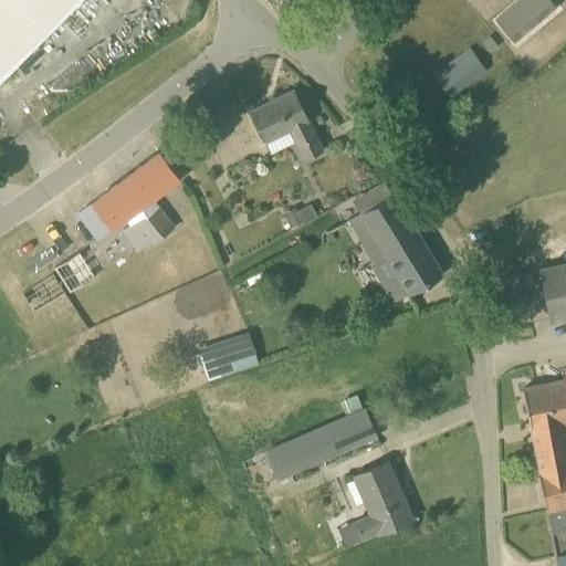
[(0,0),(0,76),(76,0),(0,0)]
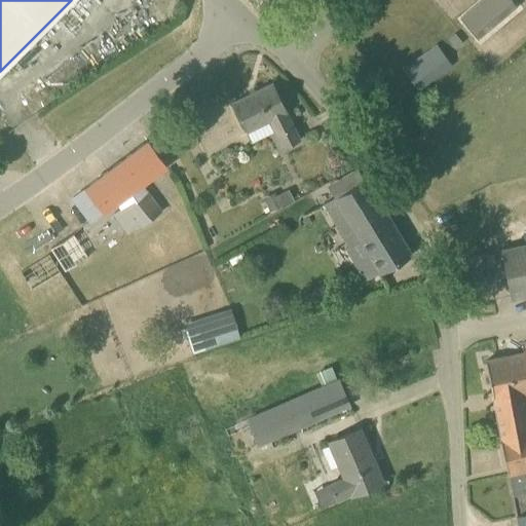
[(477,39),(517,6),(511,0),(488,0),(462,22),(477,39)]
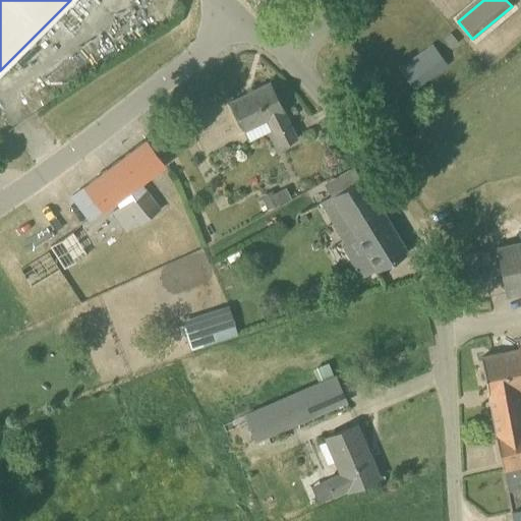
[(414,88),(447,64),(433,45),(400,68),(414,88)]
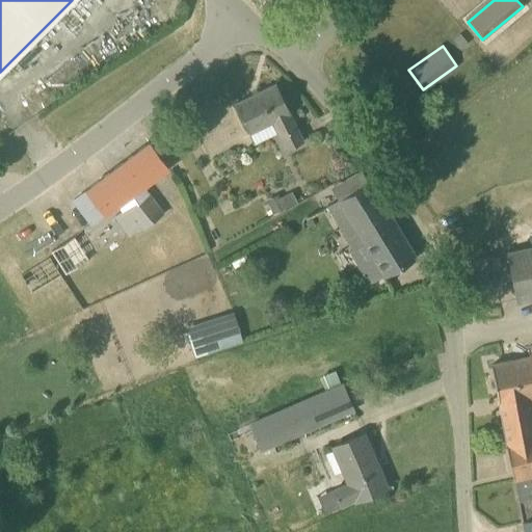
[(303,141),(275,83),(235,103),(249,133),(271,123),(285,151),(303,141)]
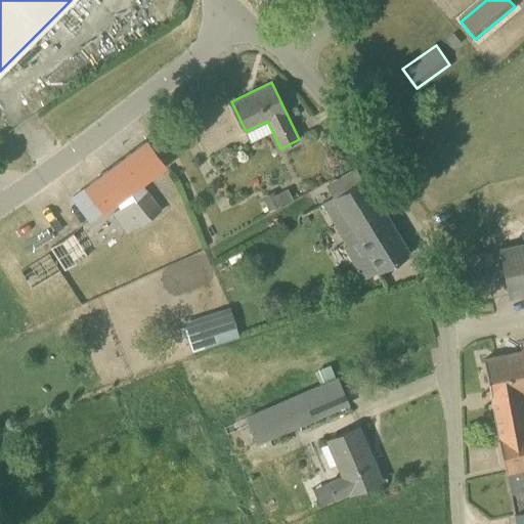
[(133,229),(154,214),(157,213),(139,185),(167,167),(147,140),(85,186),(85,187),(73,197),(90,220),(115,203),(119,209),(133,229)]
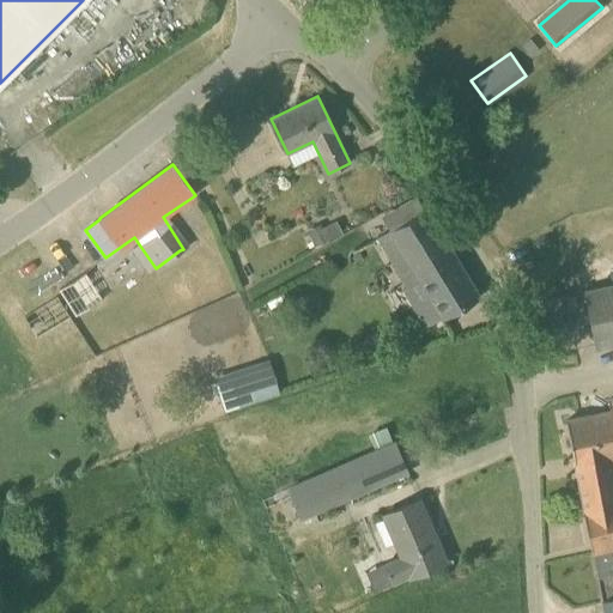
[(442,320),(480,297),(426,208),(376,238),(383,252),(406,290),(419,283),(442,320)]
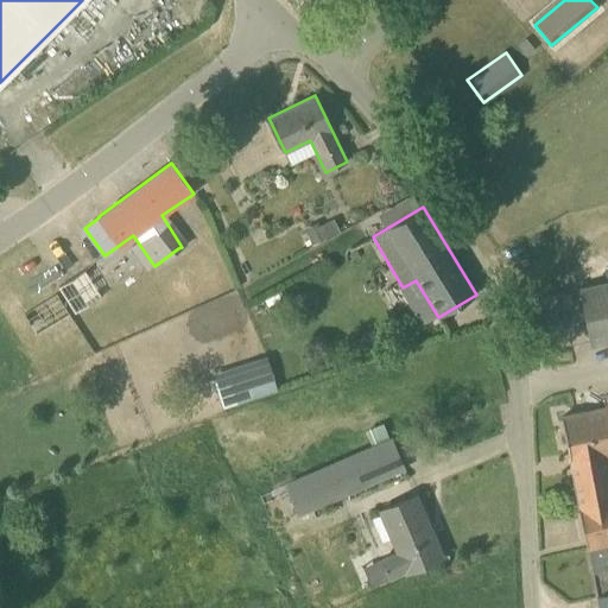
[(325,239),(320,226),(318,223),(305,230),(311,245),(325,239)]
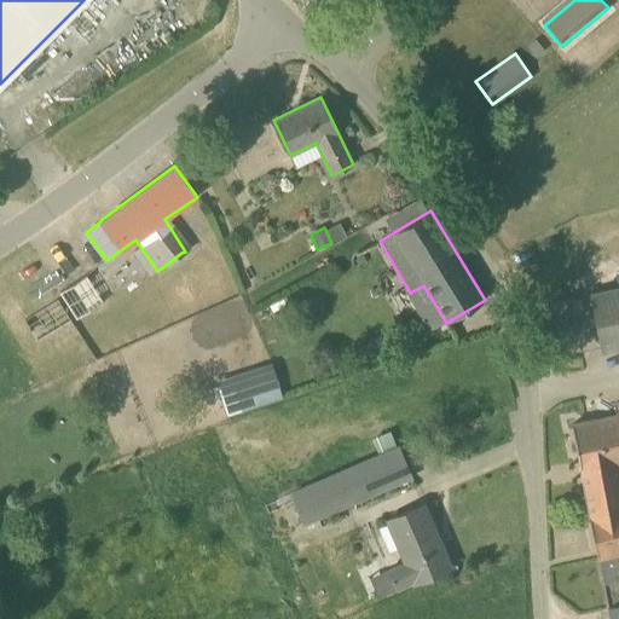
[(76,318),(103,302),(86,275),(59,291),(76,318)]
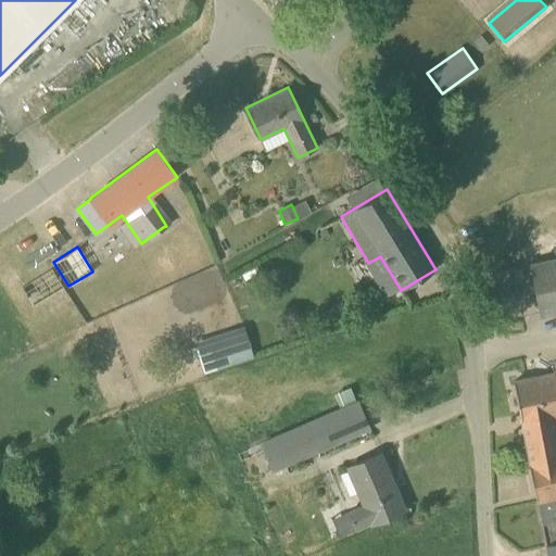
[(540,315),(555,311),(555,257),(530,263),(540,315)]
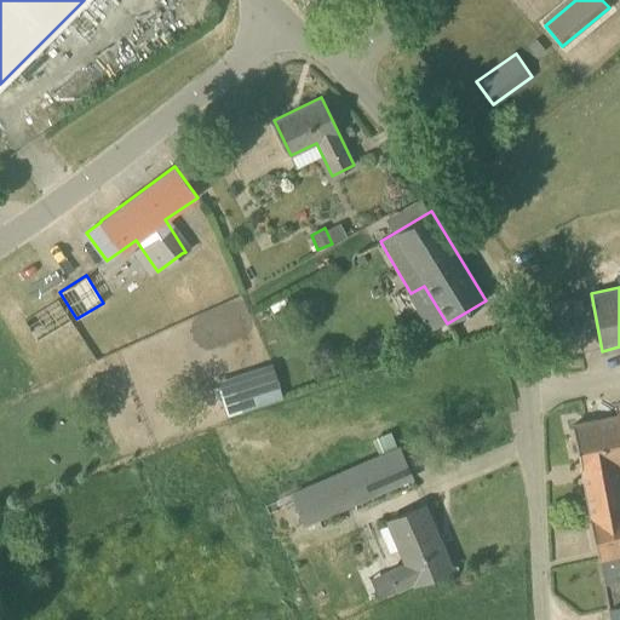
[(38,342),(72,321),(58,299),(24,320),(38,342)]
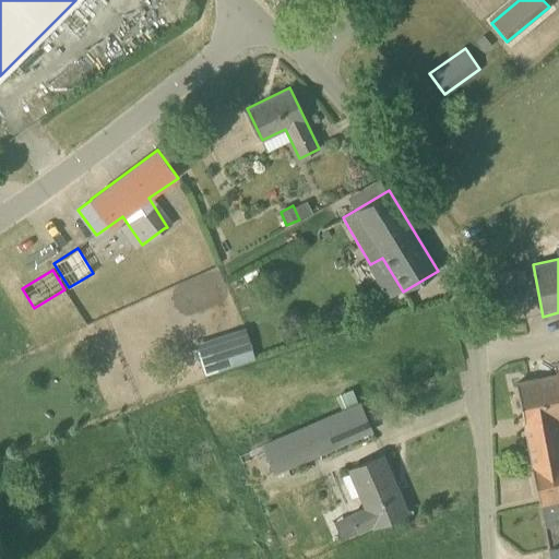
[(201,373),(252,357),(242,326),(191,343),(201,373)]
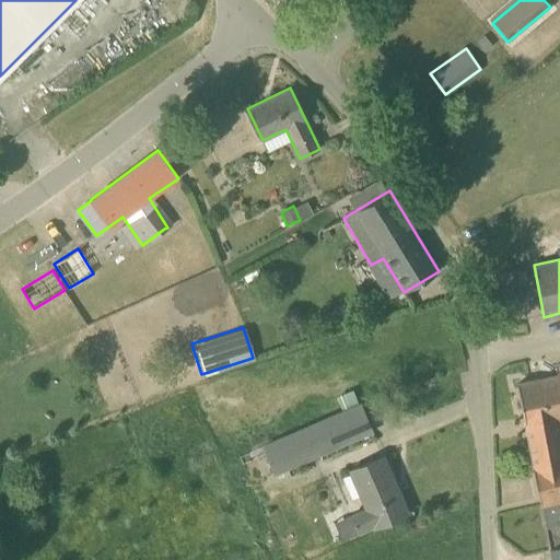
[(559,430),(557,415),(559,413),(559,362),(553,364),(556,376),(516,384),(540,504),(541,504),(546,527),(559,524),(559,430)]
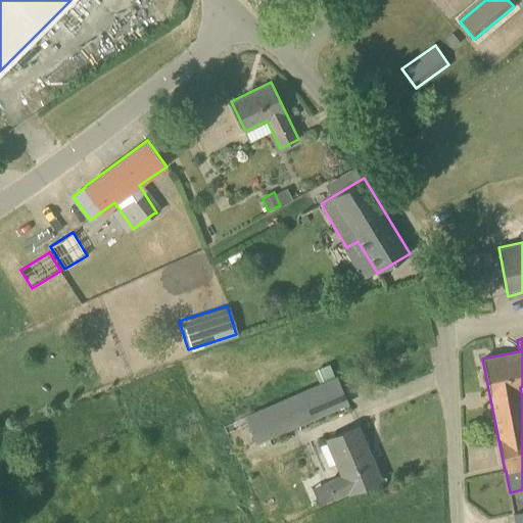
[(257,441),(346,402),(336,378),(246,418),(257,441)]
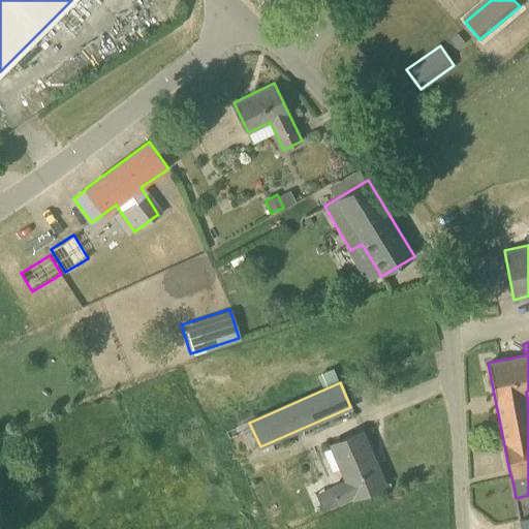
[(331,486),(339,504),(384,485),(362,431),(330,444),(344,478),(331,486)]
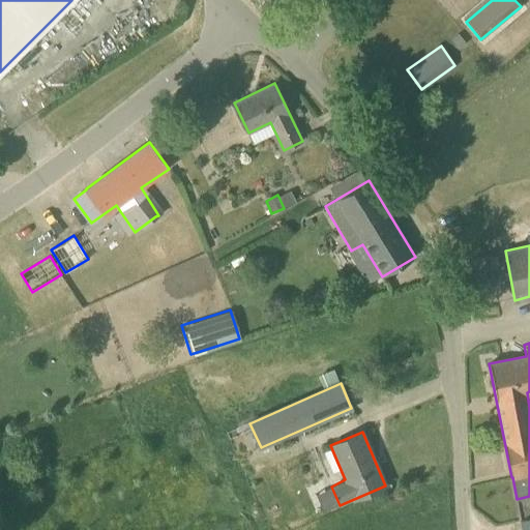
[(521,529),(529,529),(529,519),(520,522),(521,529)]
